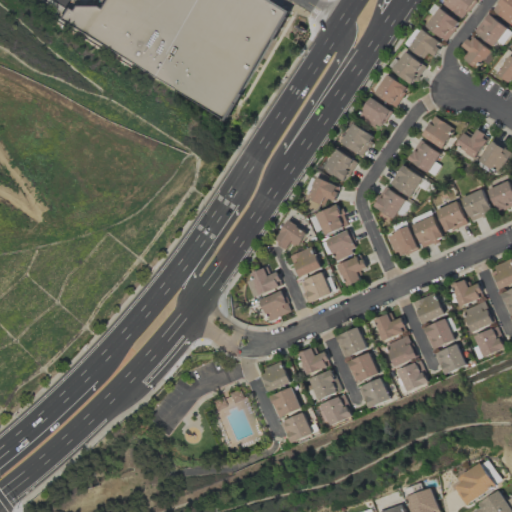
[(104,0),(267,0),(289,13),(223,120),(83,35),(104,0)]
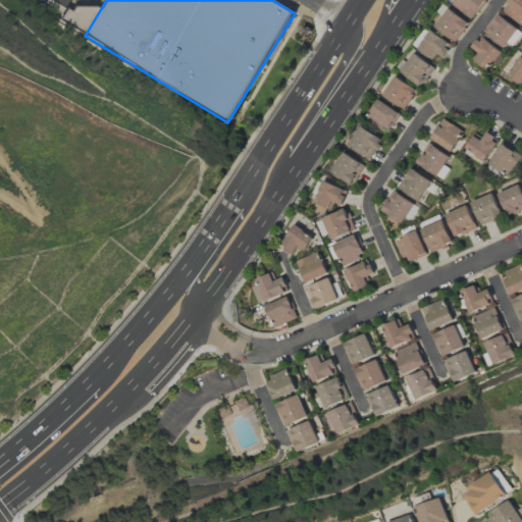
[(485,0),(455,0),(452,5),(472,19),(485,0)]
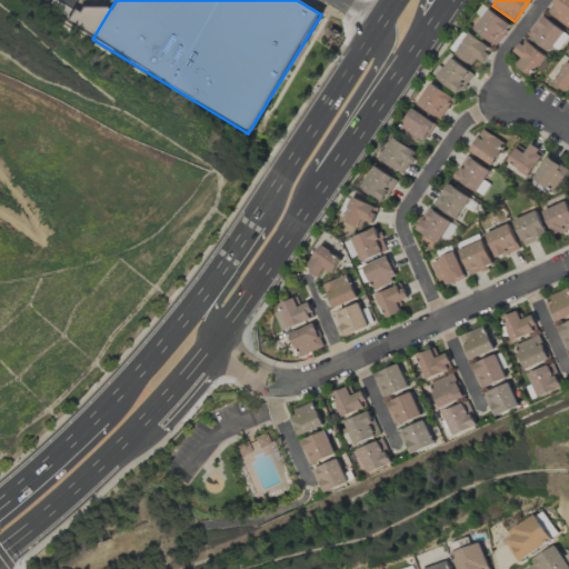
[(568,0),(556,0),(548,13),(568,27),(568,0)]
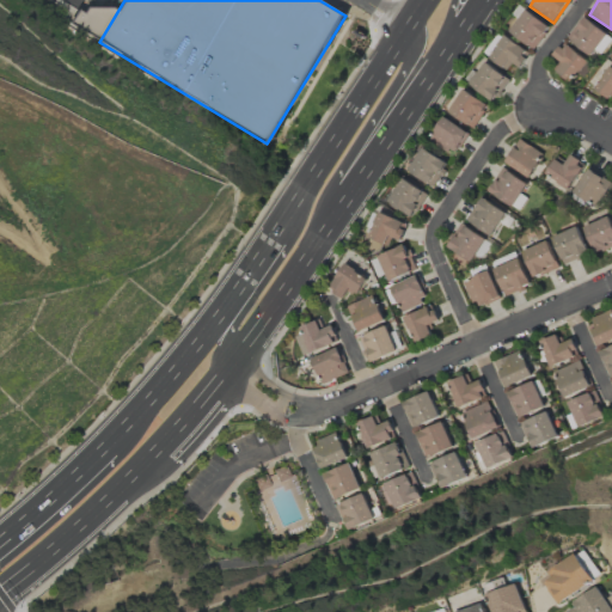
[(550,28),(527,10),(510,31),(533,49),(550,28)]
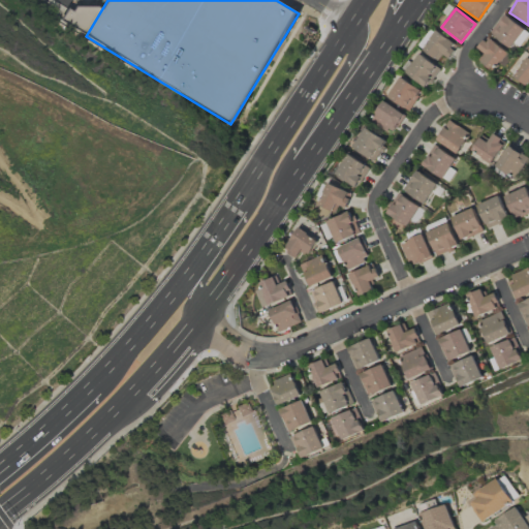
[(519,47),(528,34),(528,33),(505,14),(491,33),(510,49),(515,43),(519,47)]
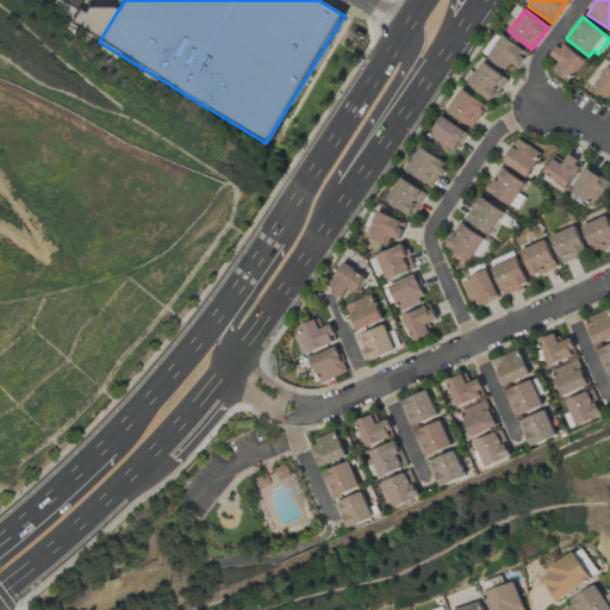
[(517,68),(529,54),(499,31),(481,53),(504,70),(510,62),(517,68)]
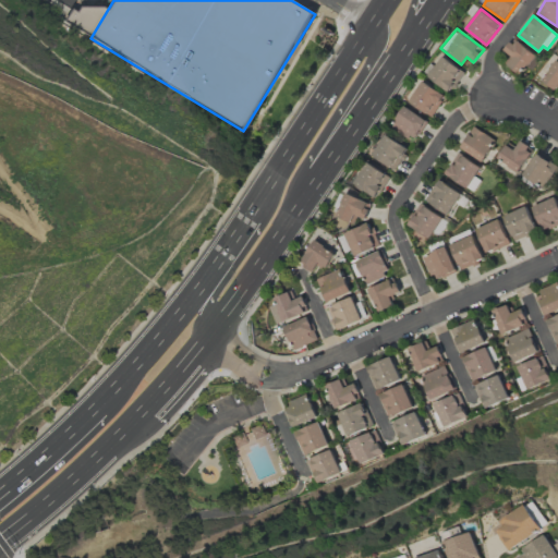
[(504,51),(510,56),(505,64),(520,76),(536,55),(513,37),(504,51)]
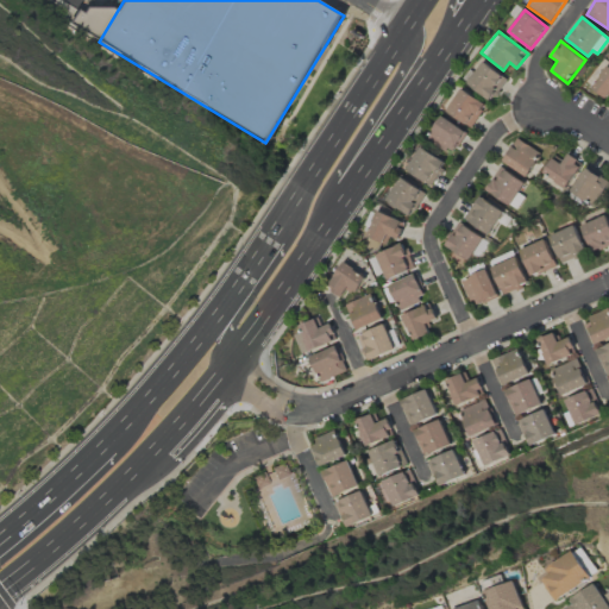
[(468,83),(490,101),(508,80),(485,62),(468,83)]
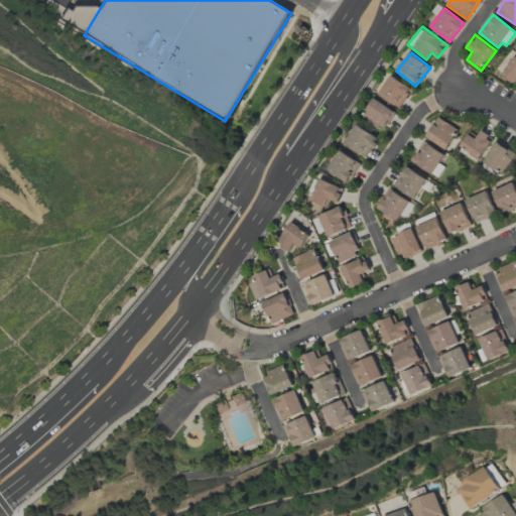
[(515,56),(515,55),(501,75),(515,86),(515,84),(515,56)]
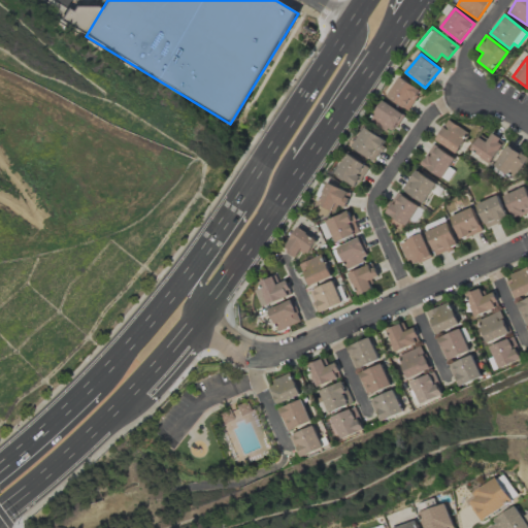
[(408,110),(421,91),(399,76),(387,97),(408,110)]
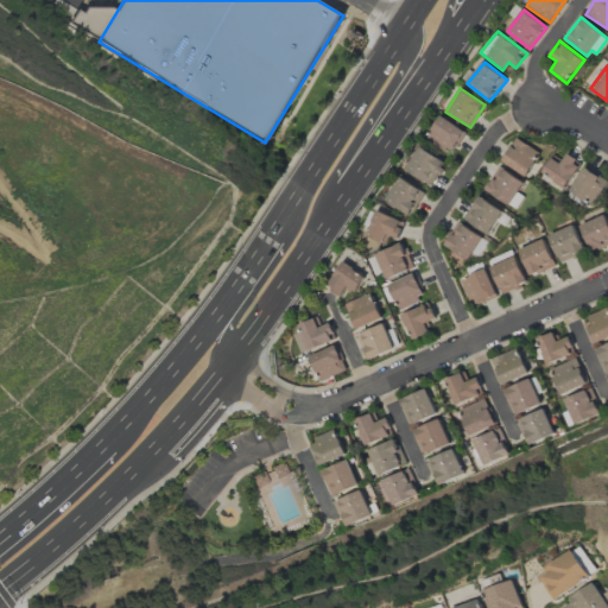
[(426,137),(451,154),(467,133),(442,115),(426,137)]
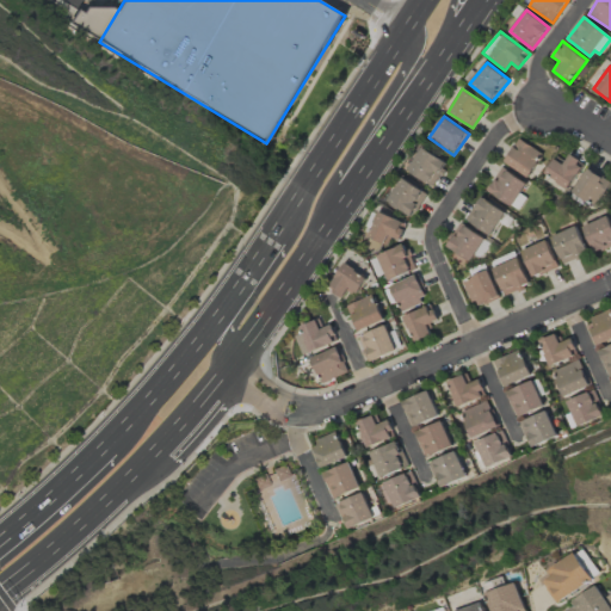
[(529,178),(544,154),(519,139),(504,162),(529,178)]
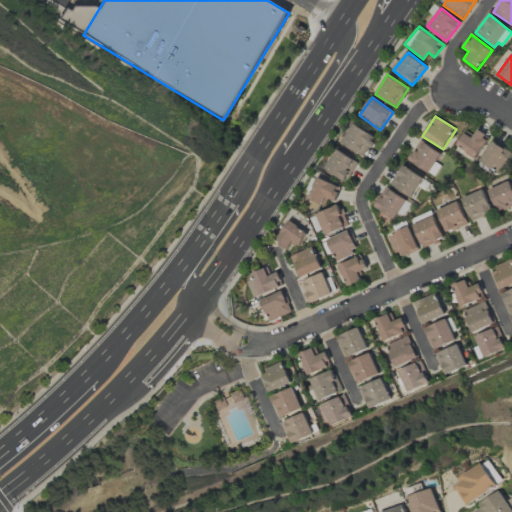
[(341,143),(363,157),(375,137),(354,123),(341,143)]
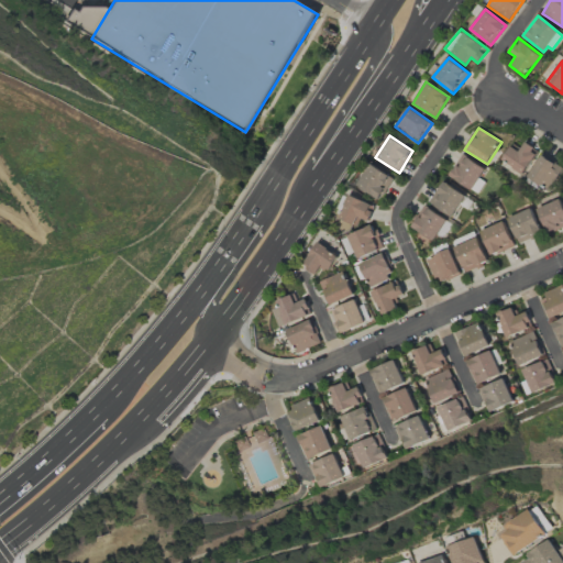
[(501,162),(525,174),(538,150),(523,142),(520,148),(511,144),(501,162)]
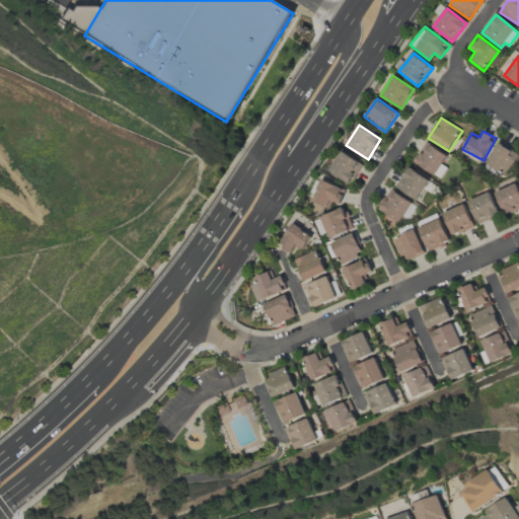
[(442,177),(447,166),(443,165),(448,154),(425,143),(415,164),(442,177)]
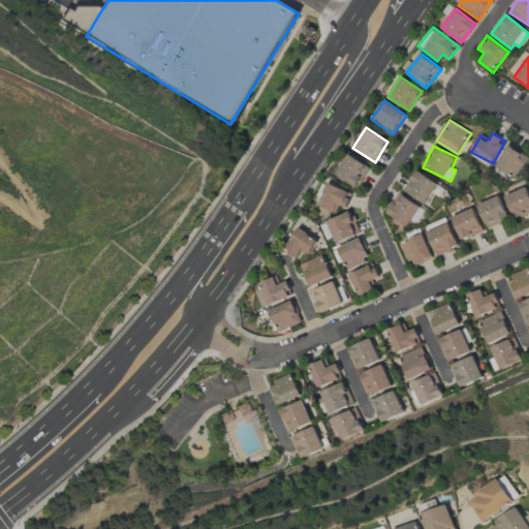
[(495,165),(516,179),(528,158),(509,146),(495,165)]
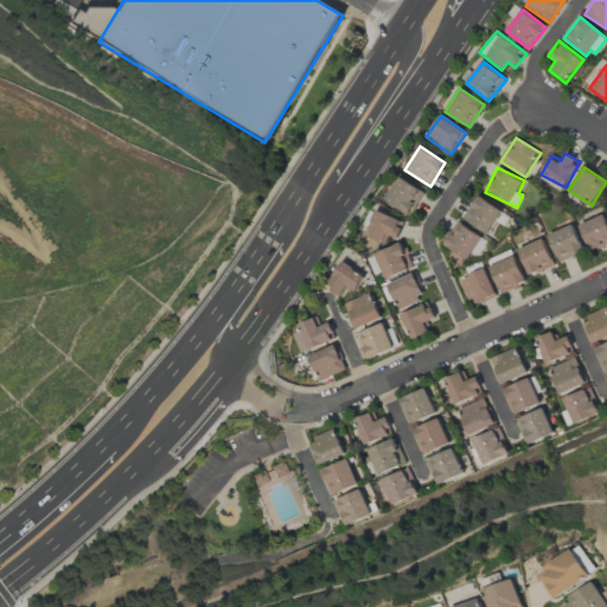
[(409,216),(425,193),(400,177),(384,199),(409,216)]
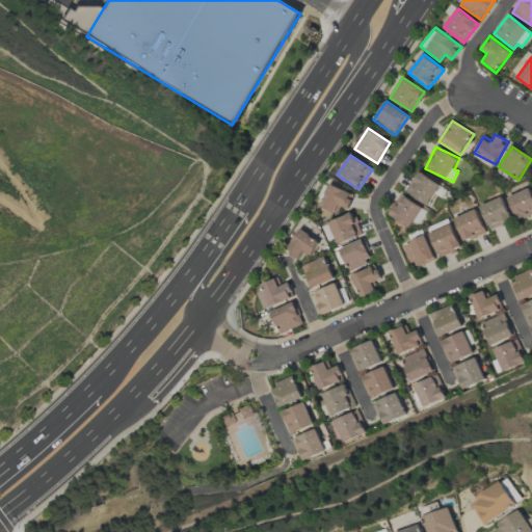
[(441,183),(417,171),(405,192),(429,205),(441,183)]
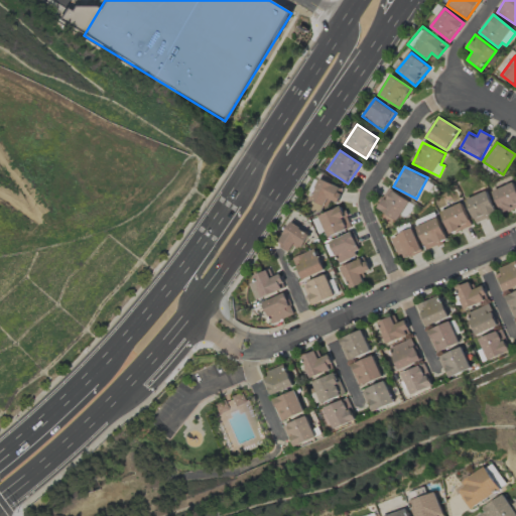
[(311,202),(328,207),(330,201),(339,204),(343,186),(318,179),(311,202)]
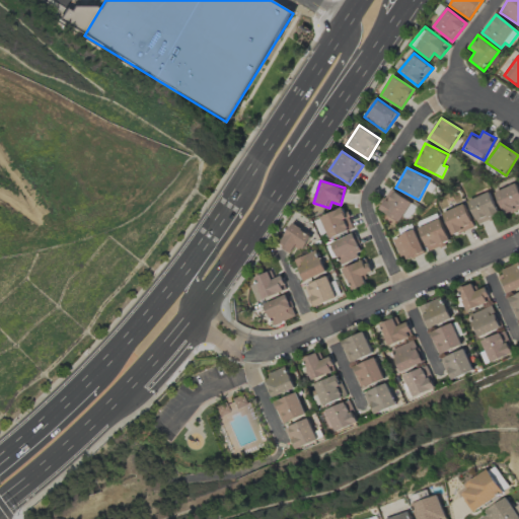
[(518,209),(518,188),(517,183),(496,193),(505,216),(518,209)]
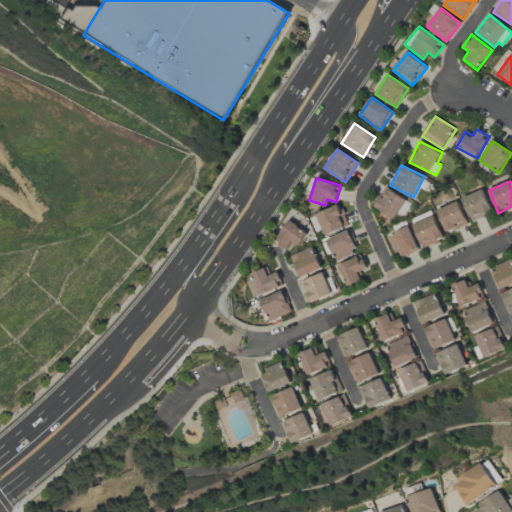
[(410,205),(388,185),(372,203),(394,223),(410,205)]
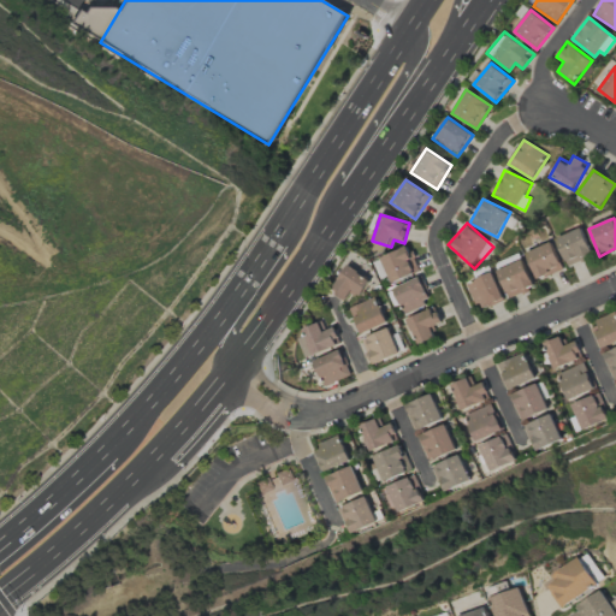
[(567,266),(593,258),(584,229),(557,237),(567,266)]
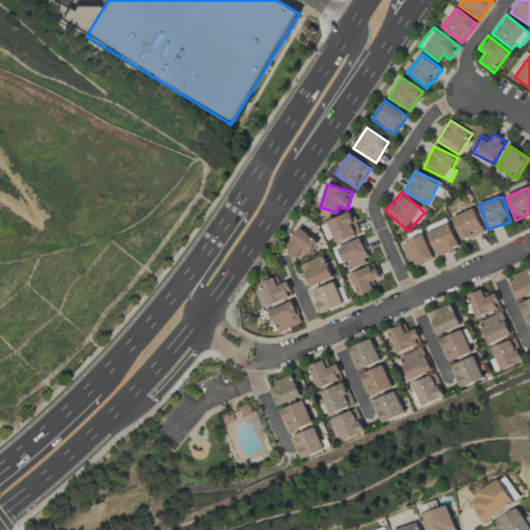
[(463,241),(484,232),(475,208),(453,217),(463,241)]
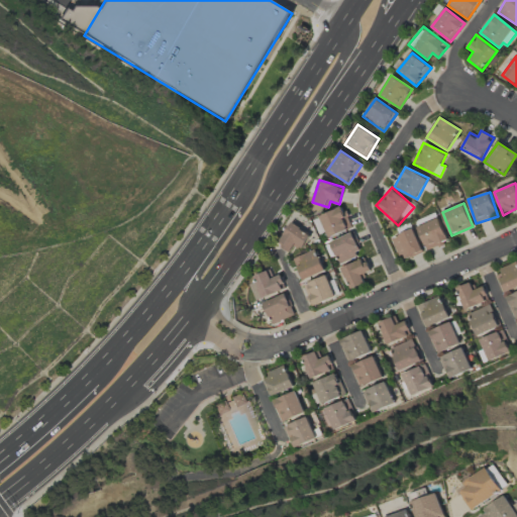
[(342,206),(319,216),(329,238),(352,227),(342,206)]
